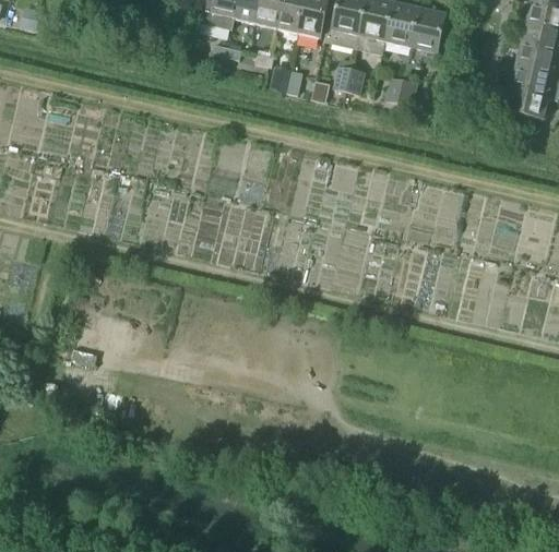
[(232,28),(235,18),(239,0),(204,0),(200,21),(232,28)]
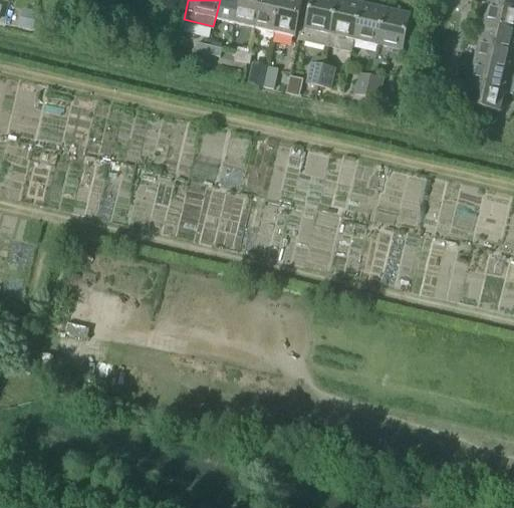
[(220,0),(216,16),(235,20),(240,0),(220,0)]
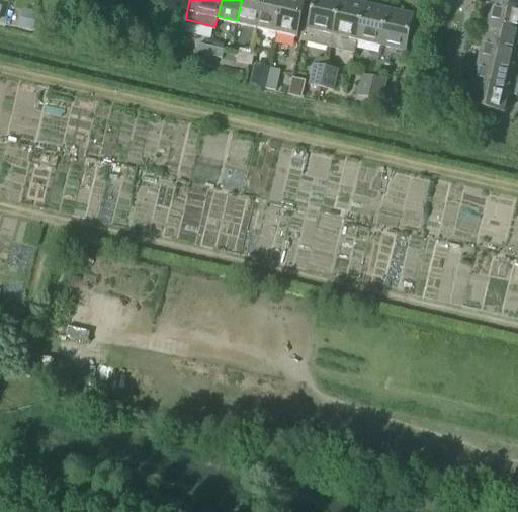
[(242,0),(237,20),(257,25),(262,0),(242,0)]
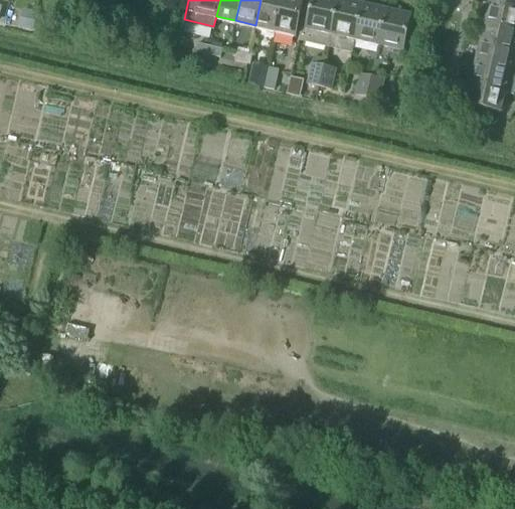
[(261,0),(255,25),(275,29),(282,0),(261,0)]
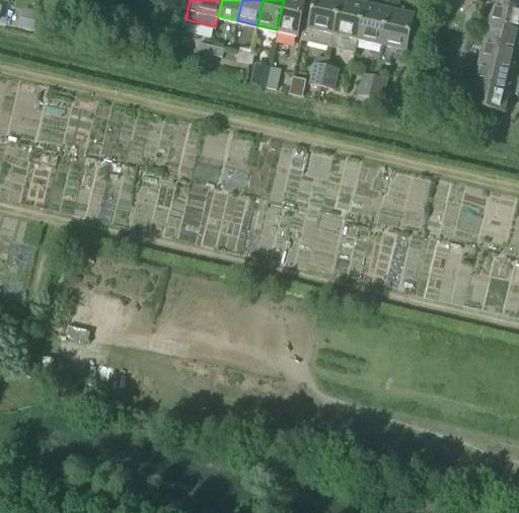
[(284,0),(277,29),(297,34),(305,0),(284,0)]
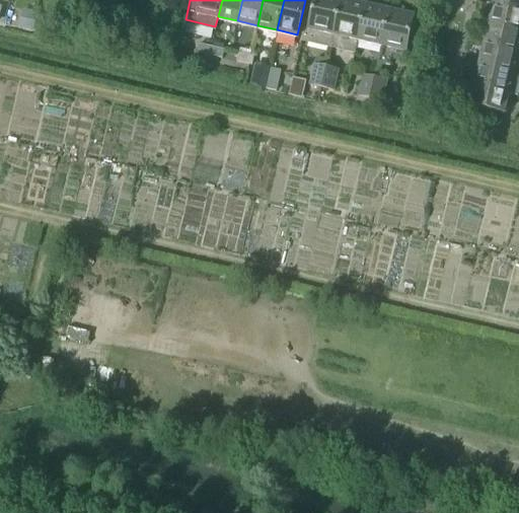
[(332,32),(340,0),(314,0),(308,25),(303,24),(300,39),(329,45),(332,32)]
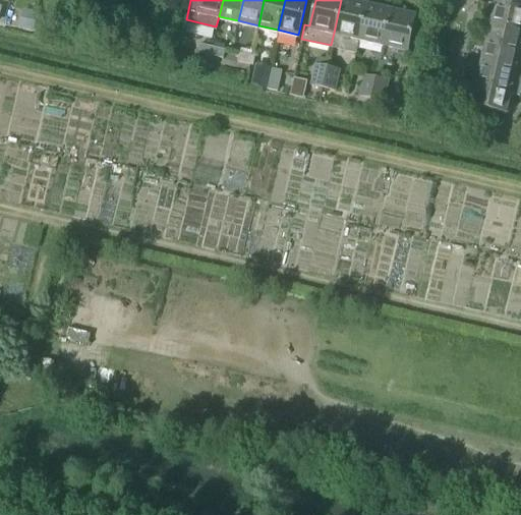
[(357,39),(366,2),(356,0),(341,0),(334,33),(331,45),(355,51),(357,39)]
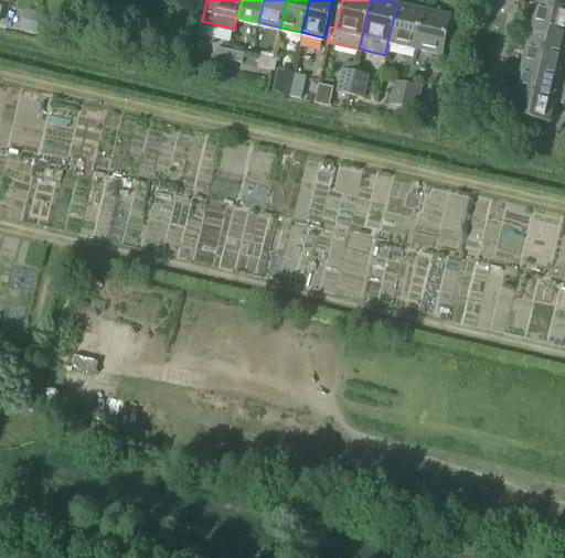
[(536,0),(535,2),(564,9),(564,0),(536,0)]
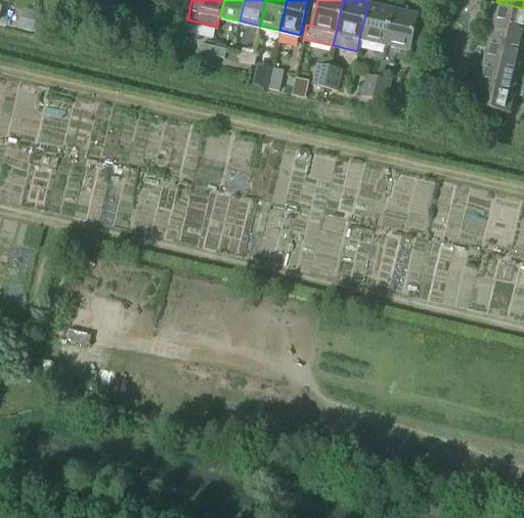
[(488,14),(493,15),(492,23),(523,30),(523,8),(496,2),(491,1),(488,14)]
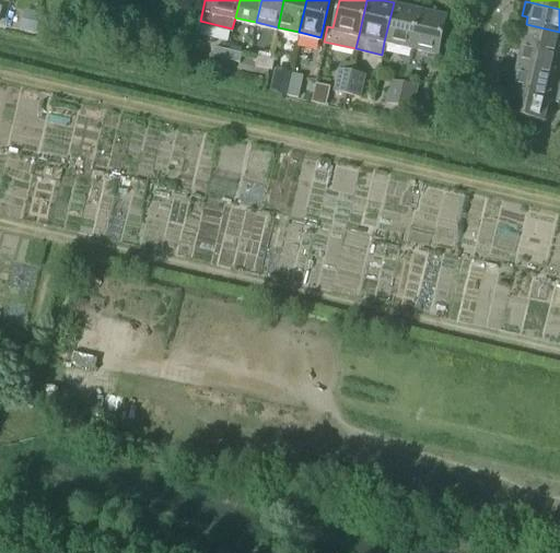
[(410,47),(419,9),(394,2),(384,42),(382,55),(383,55),(385,42),(410,47)]
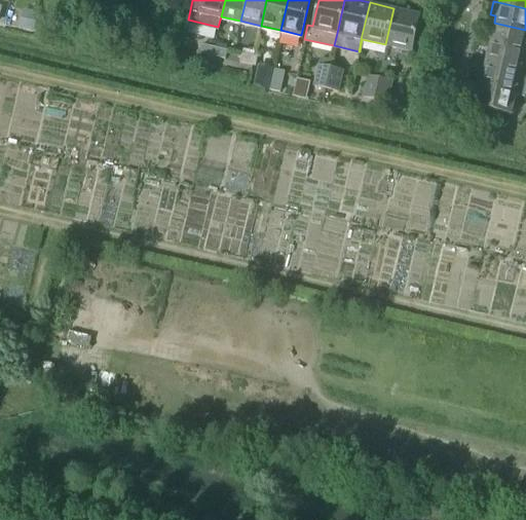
[(24,8),(21,23),(33,26),(36,11),(24,8)]
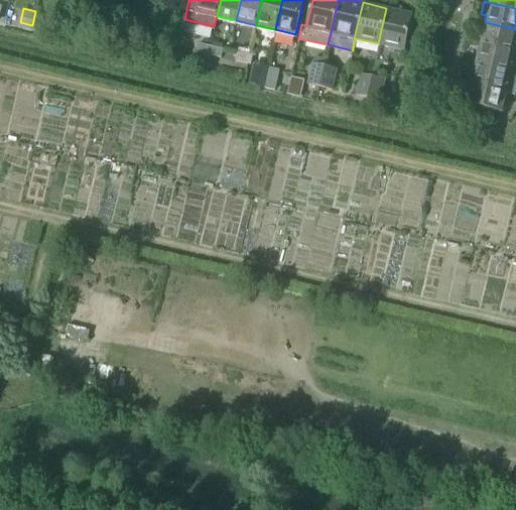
[(387,61),(388,54),(401,57),(411,13),(386,8),(378,43),(379,43),(375,59),(387,61)]
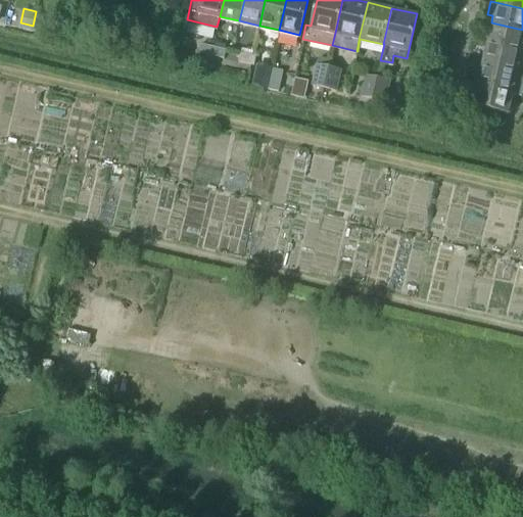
[(522,30),(491,22),(486,43),(521,51),(521,49),(522,40),(522,30)]
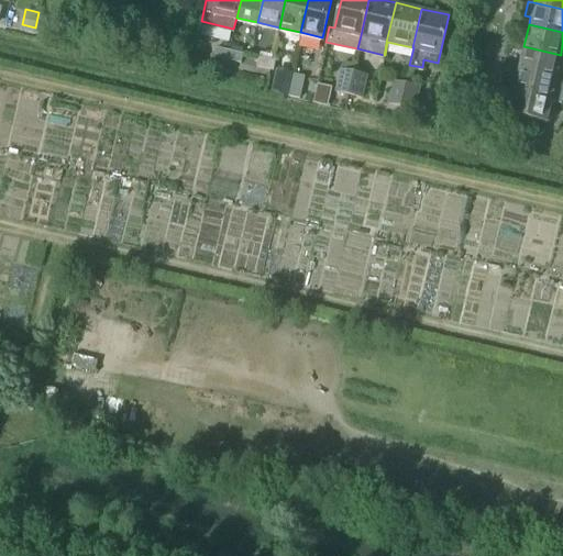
[(228,56),(230,47),(216,44),(213,53),(228,56)]
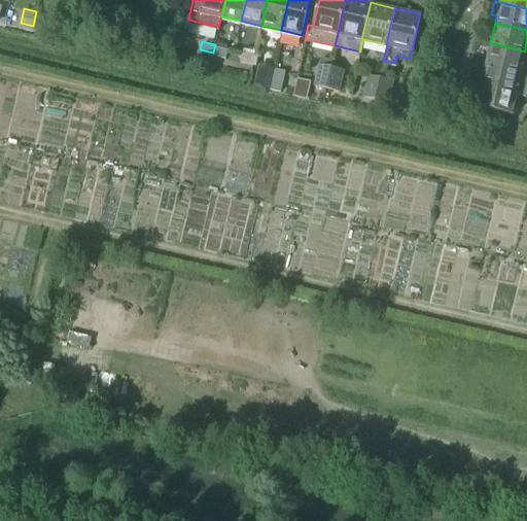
[(490,43),(486,63),(526,72),(526,49),(525,49),(525,51),(490,43)]
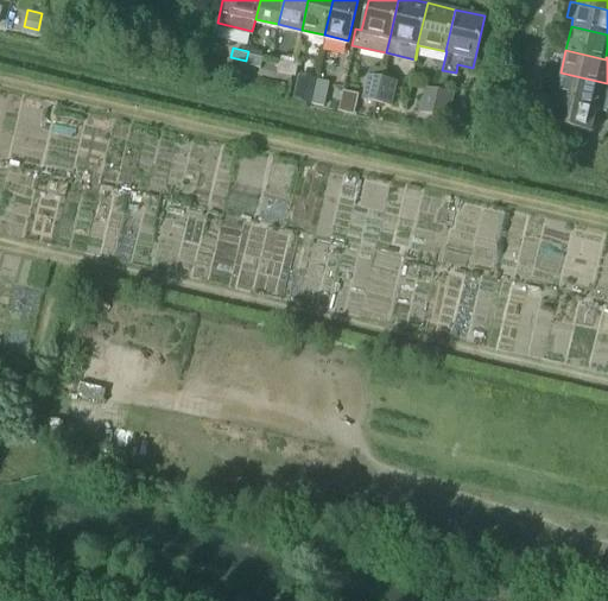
[(248,51),(246,61),(260,64),(263,54),(248,51)]
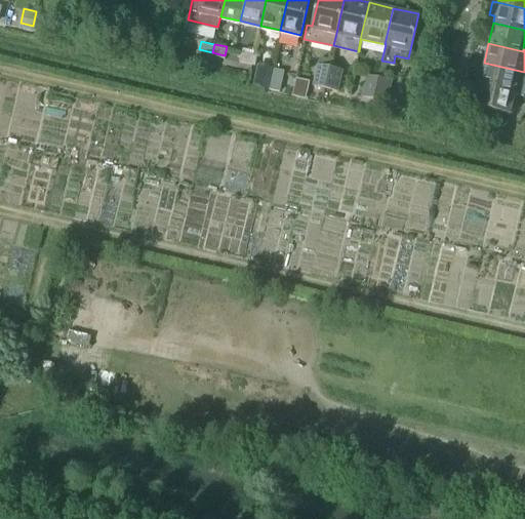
[(256,53),(241,50),(239,60),(254,63),(256,53)]
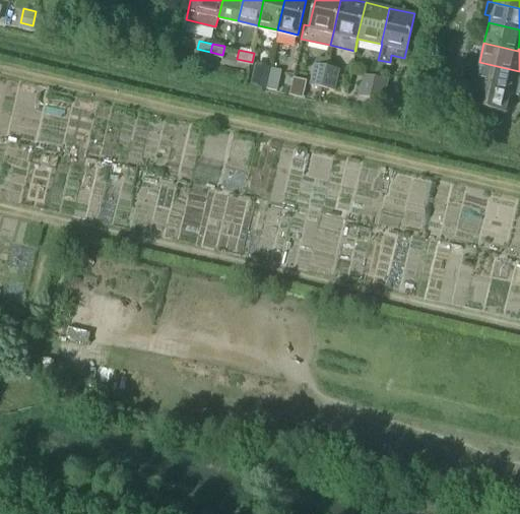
[(310,81),(321,84),(327,56),(317,54),(315,62),(314,62),(310,81)]
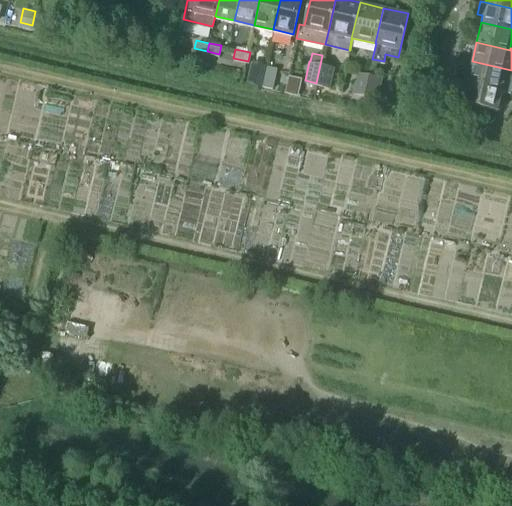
[(316,83),(328,85),(333,65),(322,63),(324,56),(322,55),(316,83)]
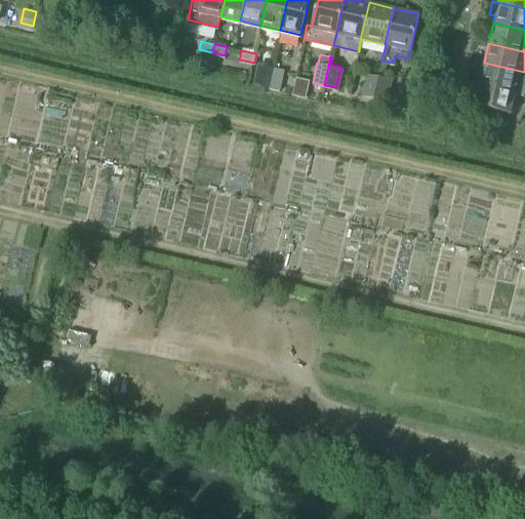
[(268,86),(273,64),(258,61),(253,83),(268,86)]
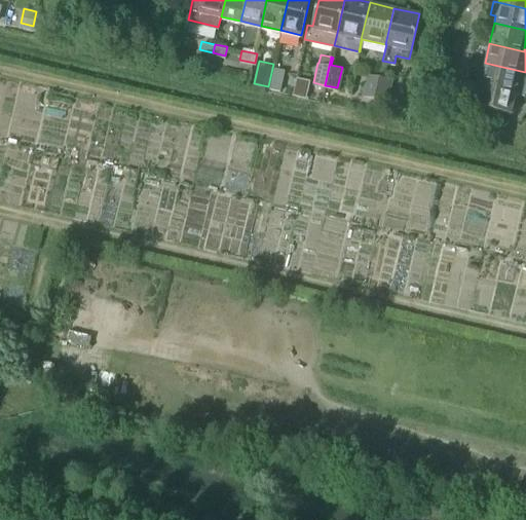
[(525,72),(485,63),(480,84),(514,93),(524,95),(525,86),(525,72)]
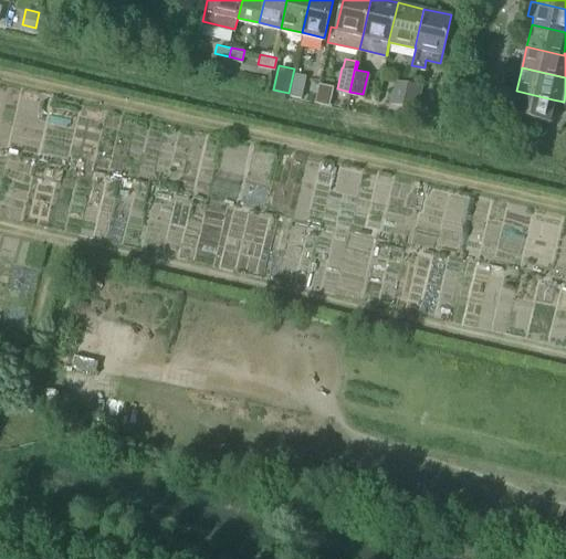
[(302,96),(306,73),(294,70),(290,93),(302,96)]
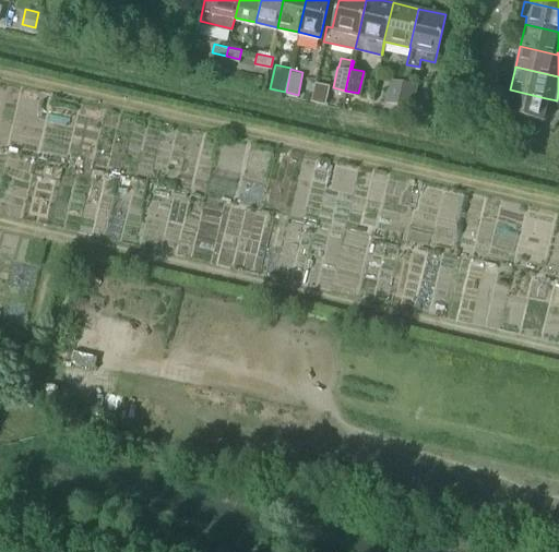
[(385,99),(397,103),(402,81),(390,79),(385,99)]
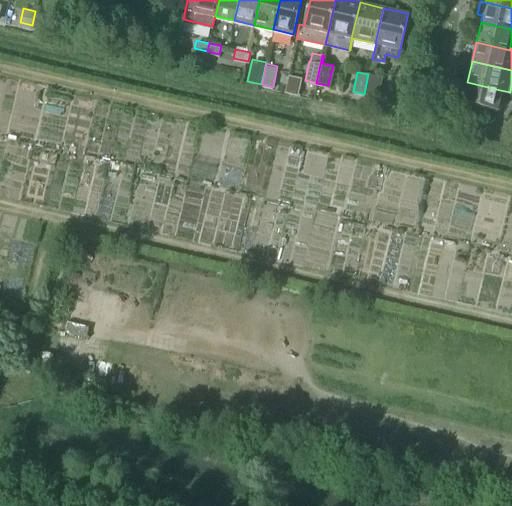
[(364,94),(376,96),(380,77),(368,74),(364,94)]
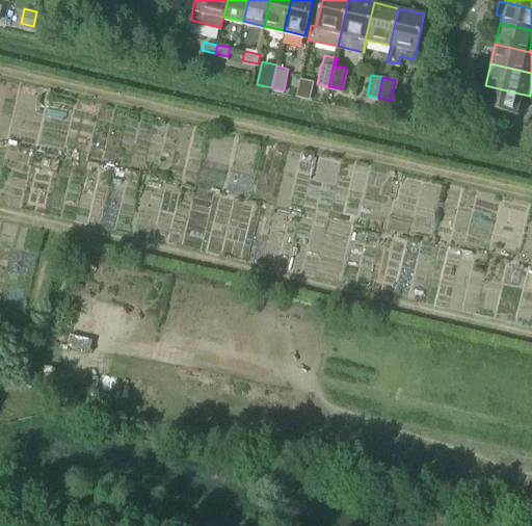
[(512,123),(514,113),(515,113),(520,94),(485,85),(480,105),(494,108),(491,117),(495,122),(508,125),(512,123)]
